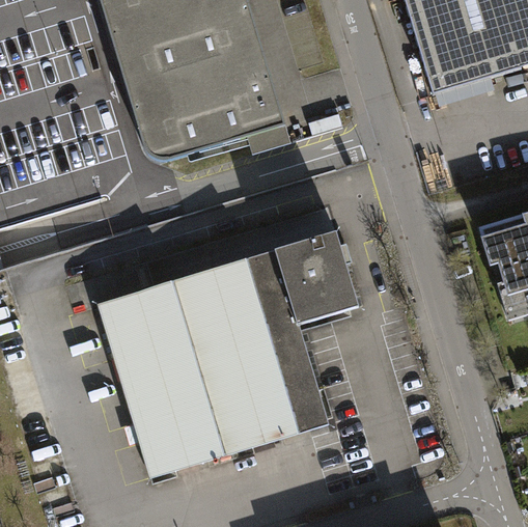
[(105,0),(147,145),(154,154),(164,154),(282,120),(248,0),(105,0)]
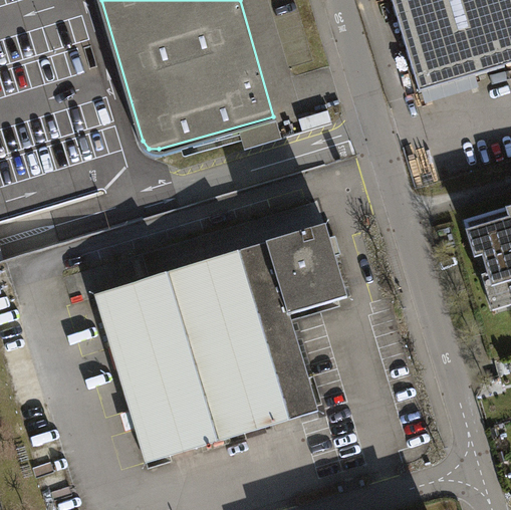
[(390,0),(419,96),(510,69),(510,0),(390,0)]
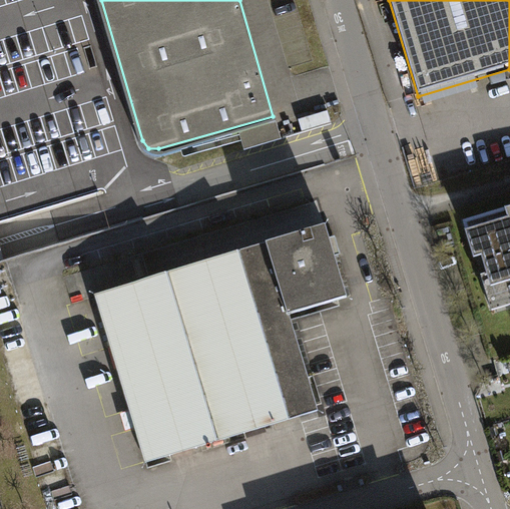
[(509,213),(464,227),(477,270),(487,267),(496,298),(509,293),(509,213)]
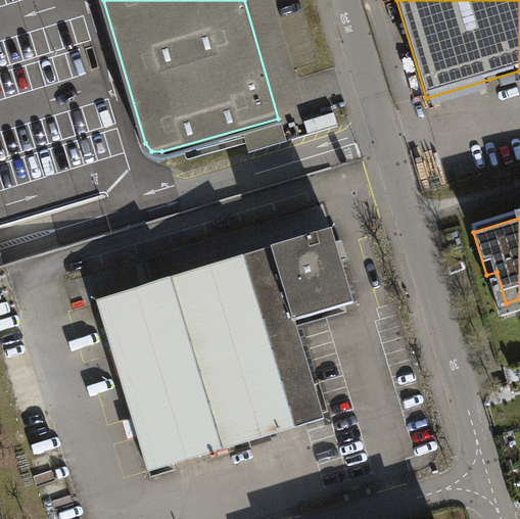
[(269,245),(293,324),(352,305),(329,227),(269,245)]
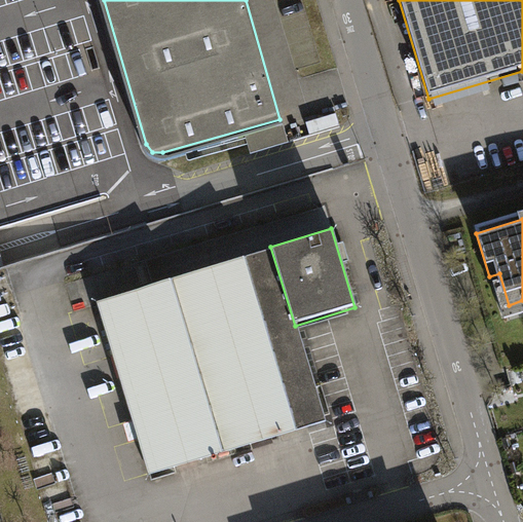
[(295,326),(270,247),(96,301),(149,471),(281,431),(324,417),(295,326)]
